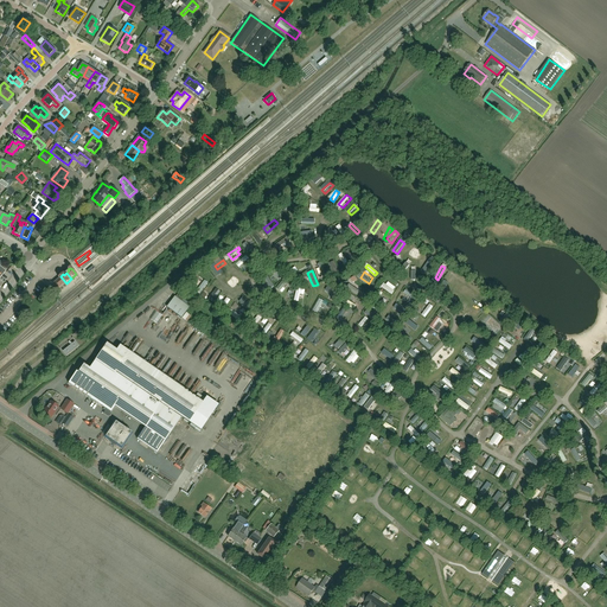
[(59,279),(57,281),(62,286),(64,283),(64,285),(66,283),(61,276),(58,278),(59,279)]
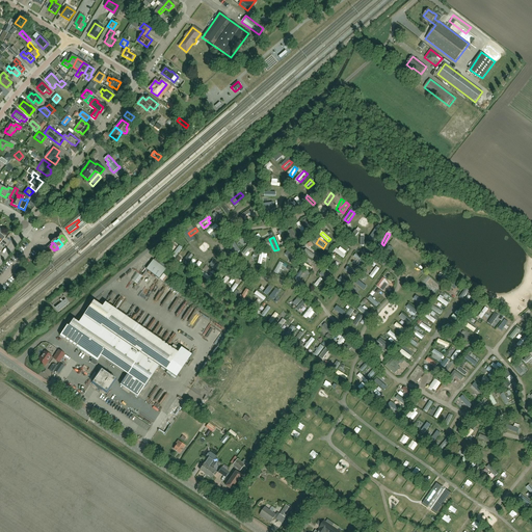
[(244,255),(248,257),(253,247),(248,245),(244,255)]
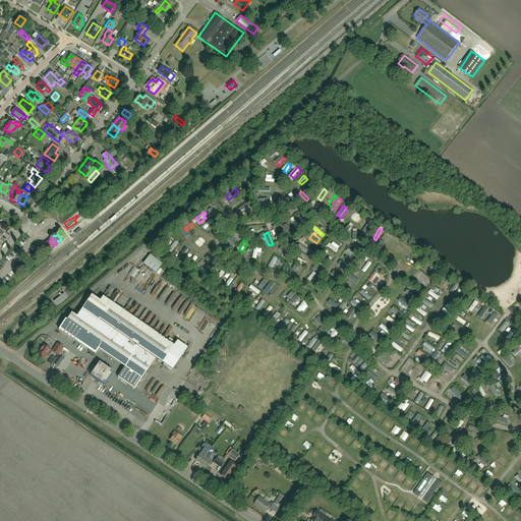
[(393,253),(400,244),(396,241),(390,250),(393,253)]
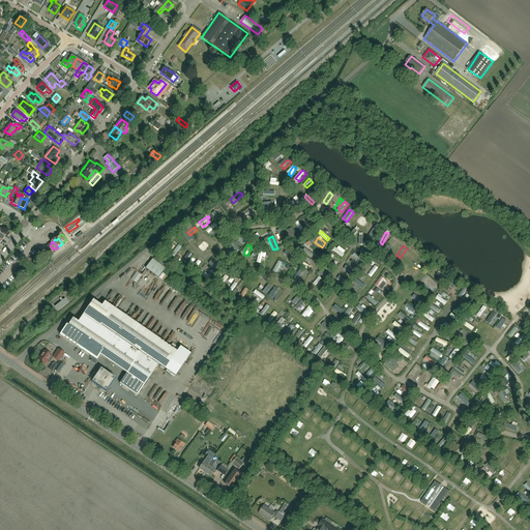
[(336,252),(344,257),(347,252),(340,246),(336,252)]
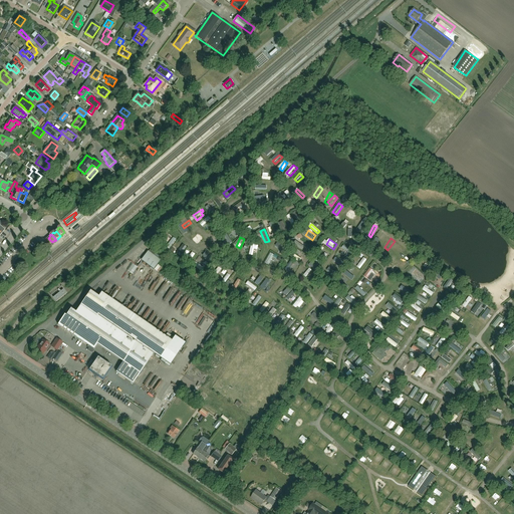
[(278,243),(276,246),(279,249),(286,253),(288,250),(278,243)]
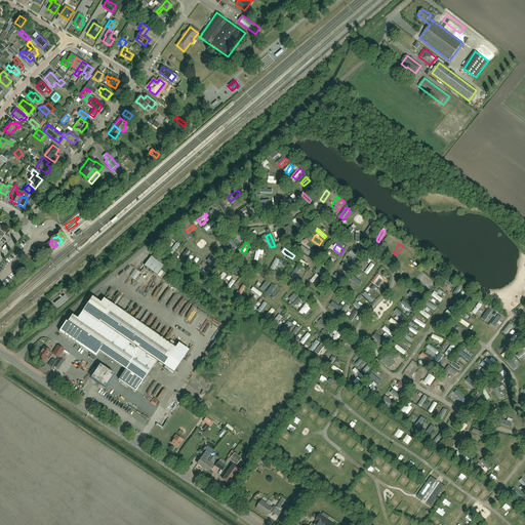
[(179,253),(185,259),(192,253),(188,249),(186,252),(184,250),(179,253)]
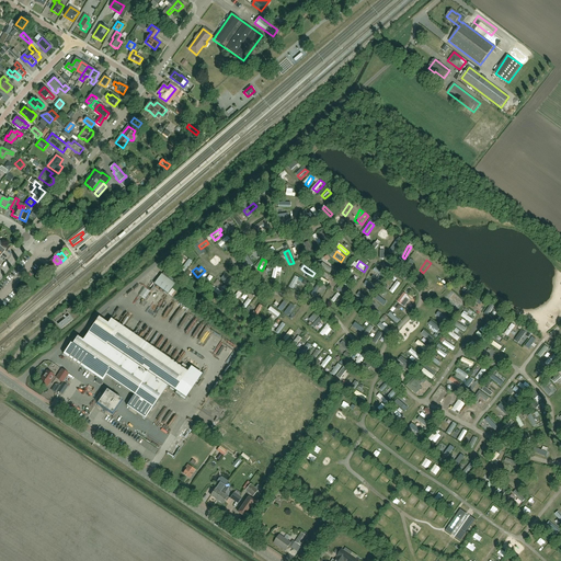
[(433,279),(439,268),(435,266),(428,277),(433,279)]
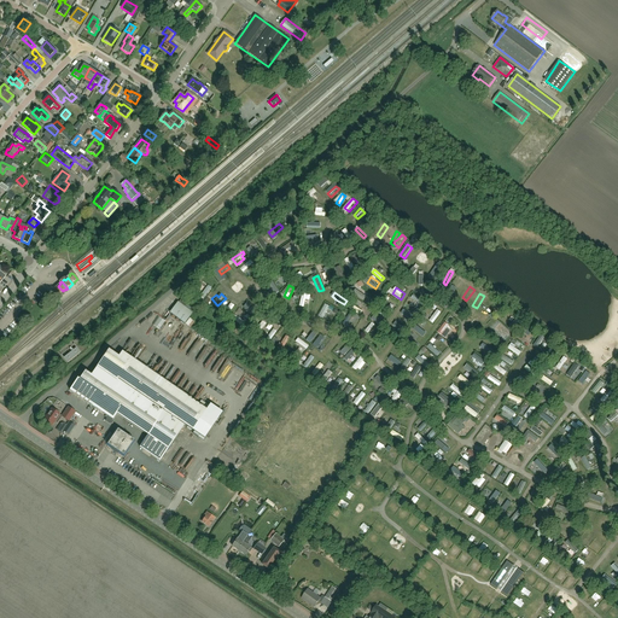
[(420,310),(425,302),(414,295),(412,298),(419,303),(417,308),(420,310)]
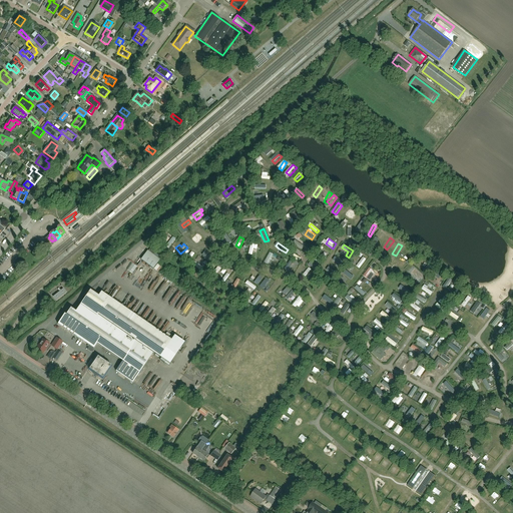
[(140,260),(153,269),(159,261),(157,259),(159,257),(149,249),(148,251),(147,251),(140,260)]
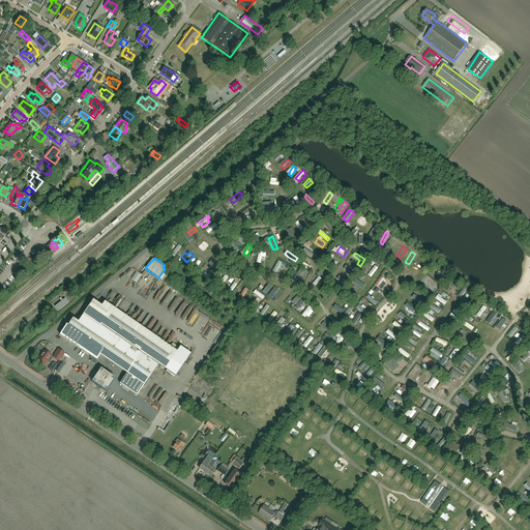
[(288,271),(291,267),(282,261),(278,265),(288,271)]
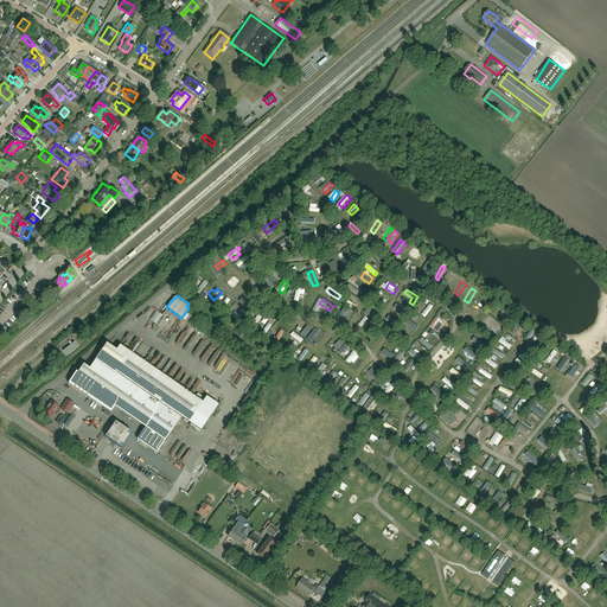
[(359,311),(362,305),(352,299),(349,305),(359,311)]
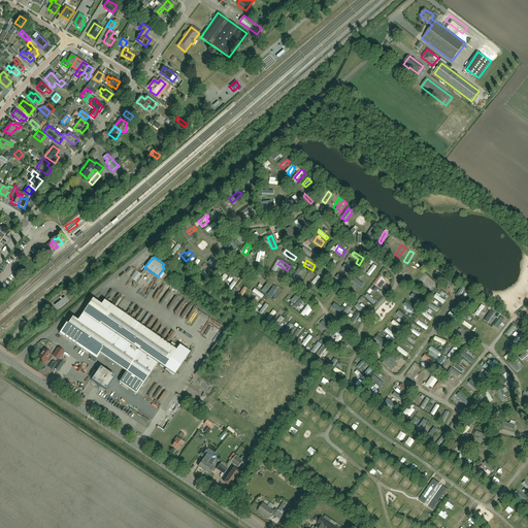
[(203,272),(206,274),(208,271),(202,266),(198,272),(201,274),(203,272)]
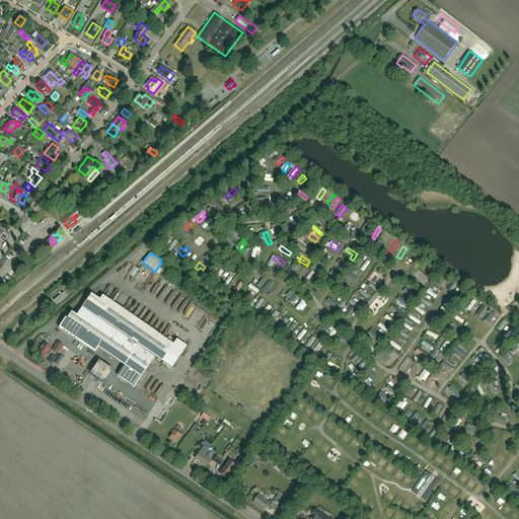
[(290,272),(294,274),(298,265),(295,263),(290,272)]
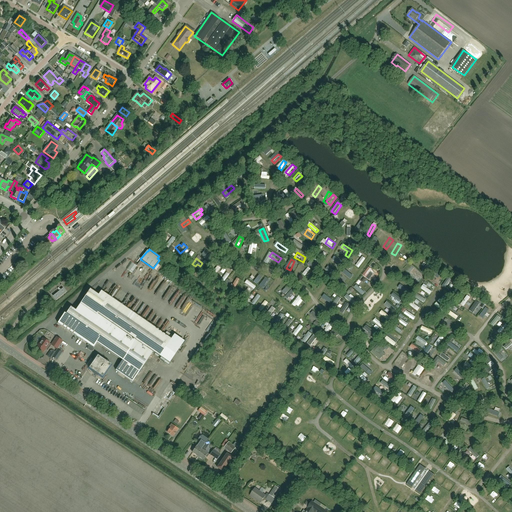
[(326,268),(335,274),(337,271),(328,265),(326,268)]
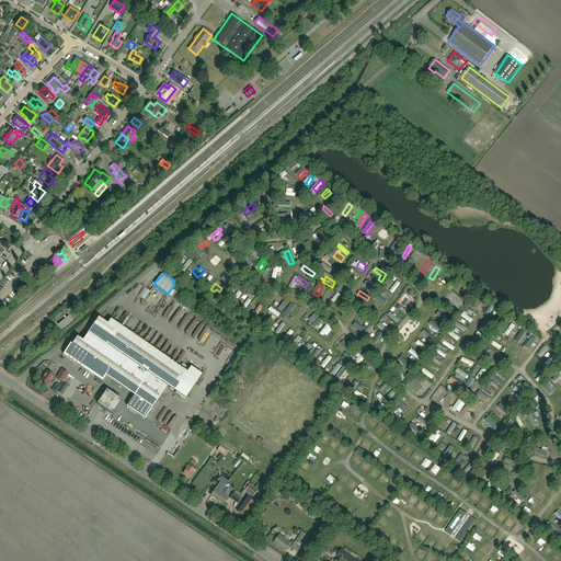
[(404,292),(397,300),(401,304),(408,295),(404,292)]
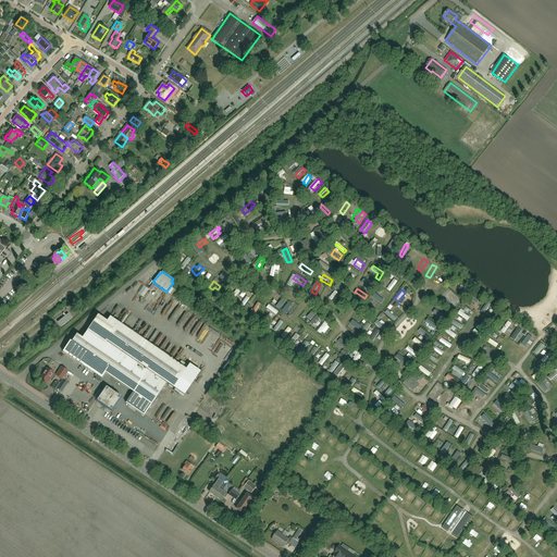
[(336,291),(330,298),(333,300),(338,293),(336,291)]
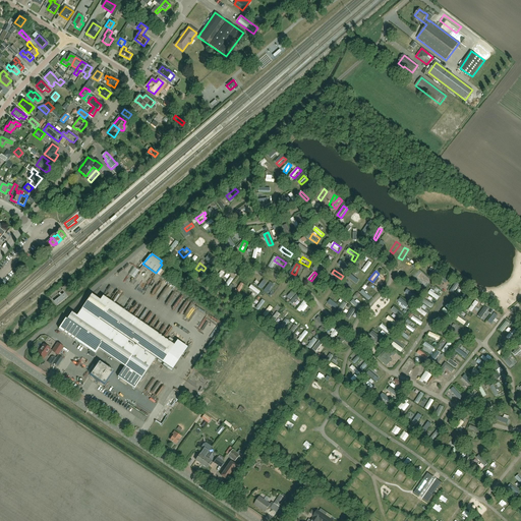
[(234,274),(224,284),(228,287),(237,278),(234,274)]
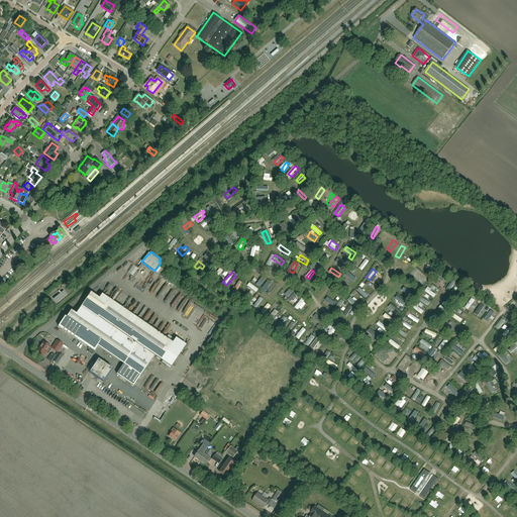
[(354,281),(355,279),(348,273),(346,276),(354,281)]
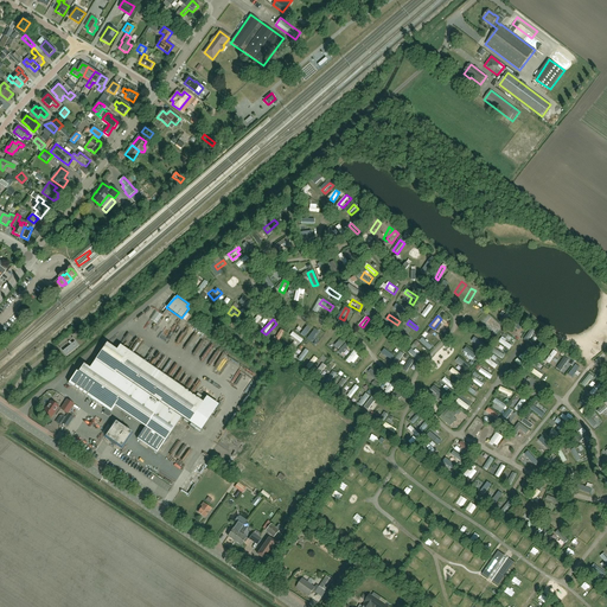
[(281,330),(274,343),(279,345),(286,332),(281,330)]
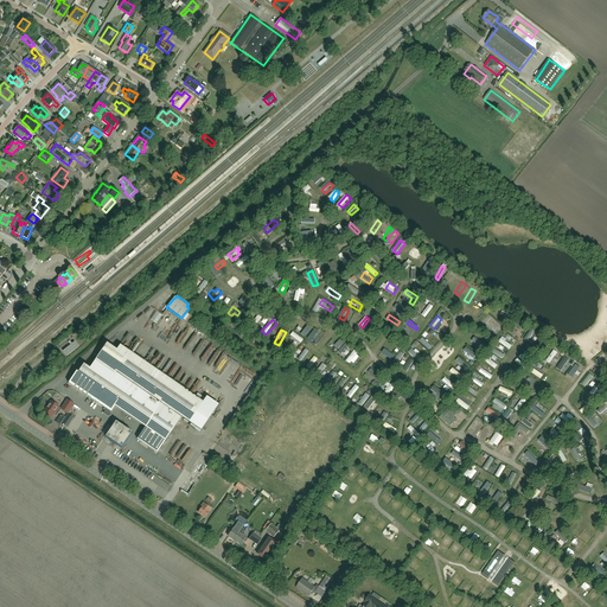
[(529,342),(535,333),(531,330),(524,339),(529,342)]
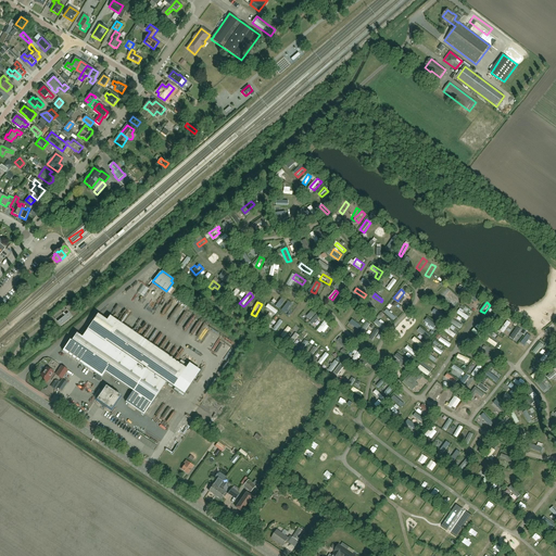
[(277,315),(279,312),(268,304),(266,307),(277,315)]
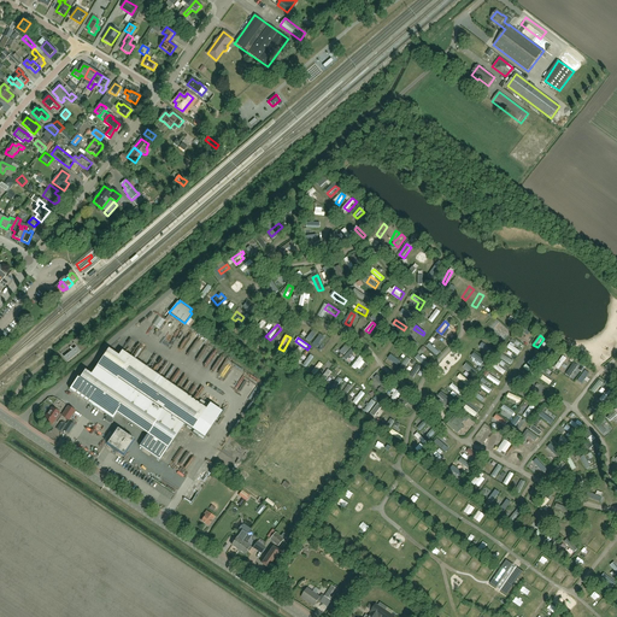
[(438,356),(440,353),(430,342),(427,346),(438,356)]
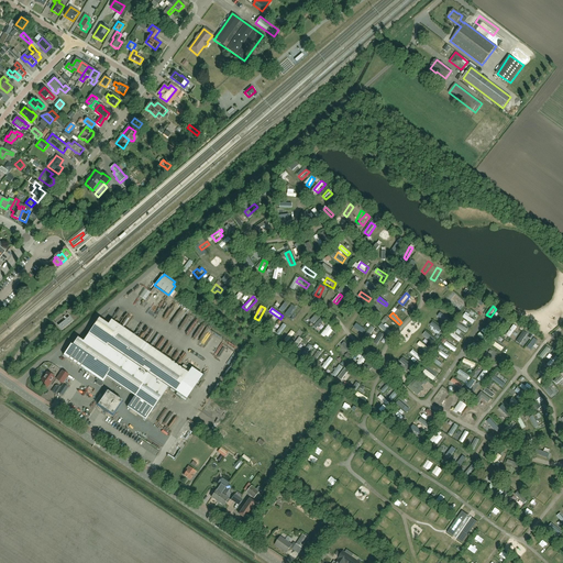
[(468,317),(471,315),(466,312),(463,317),(474,324),(476,321),(468,317)]
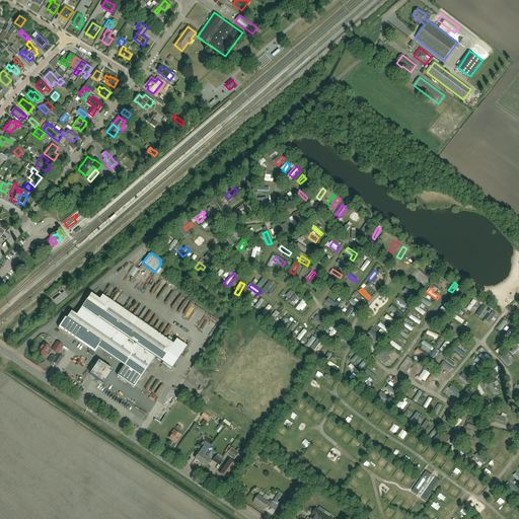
[(286,297),(289,300),(296,293),(293,290),(286,297)]
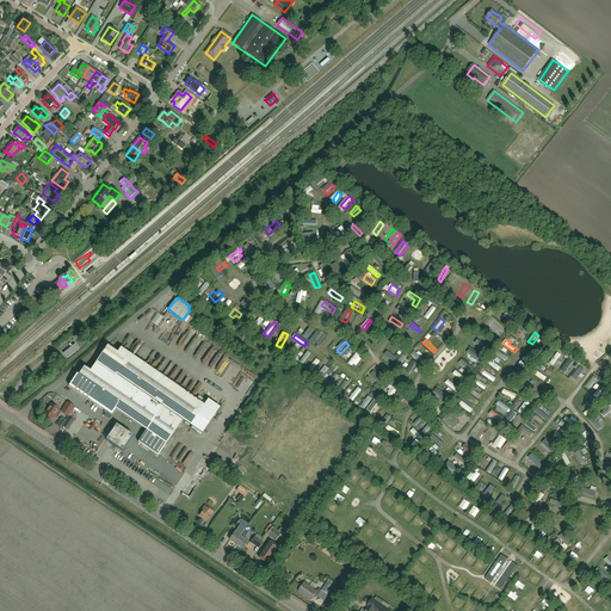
[(67,359),(80,349),(75,344),(63,355),(67,359)]
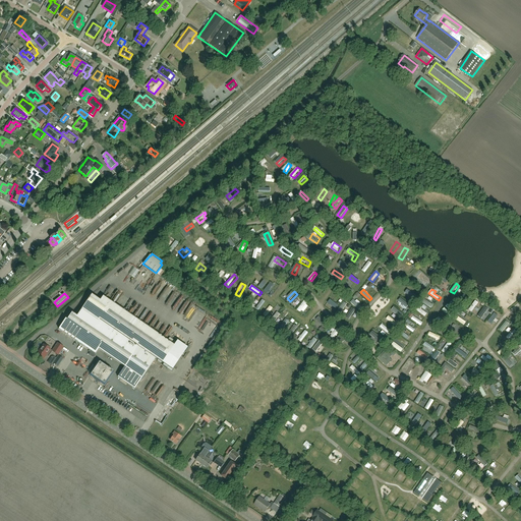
[(65,319),(59,330),(92,351),(89,355),(93,357),(99,349),(124,366),(118,377),(135,388),(142,378),(156,357),(163,362),(175,345),(168,340),(103,296),(100,301),(92,295),(76,316),(71,313),(67,320),(65,319)]
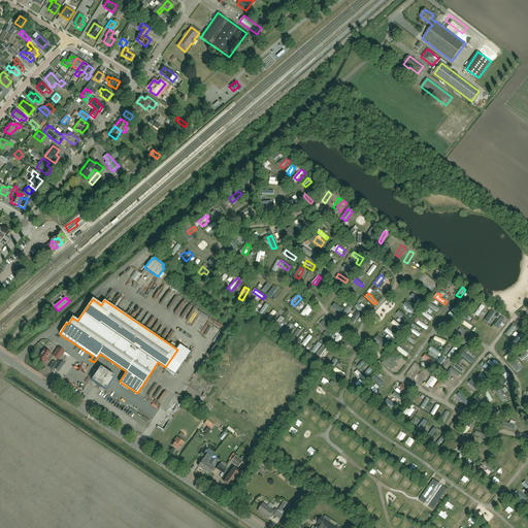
[(403,304),(411,312),(415,309),(406,301),(403,304)]
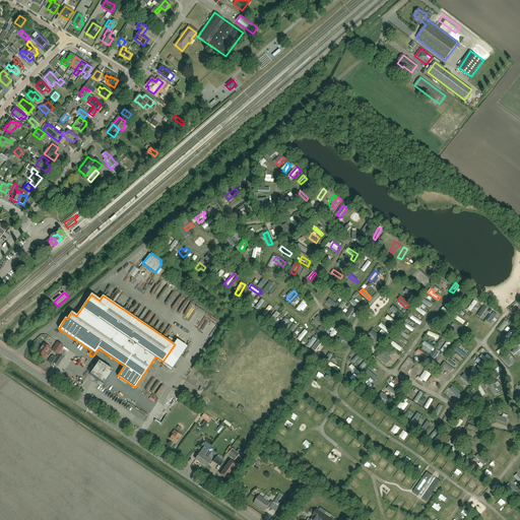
[(430,297),(427,300),(424,298),(421,300),(431,309),(436,304),(430,297)]
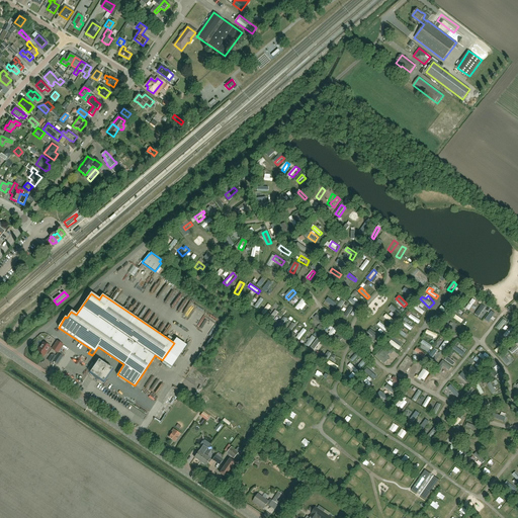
[(337,305),(328,298),(326,301),(334,308),(337,305)]
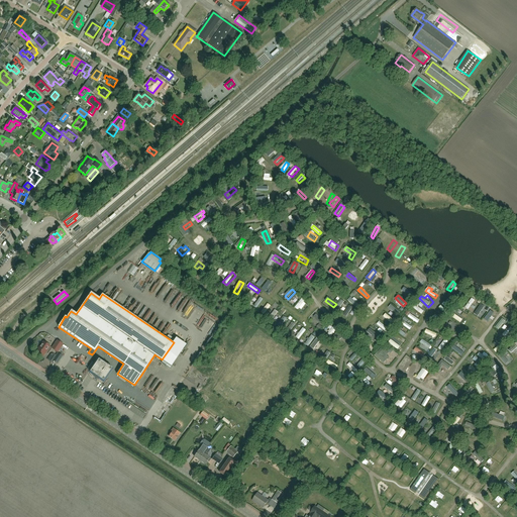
[(470,310),(476,301),(472,298),(466,308),(470,310)]
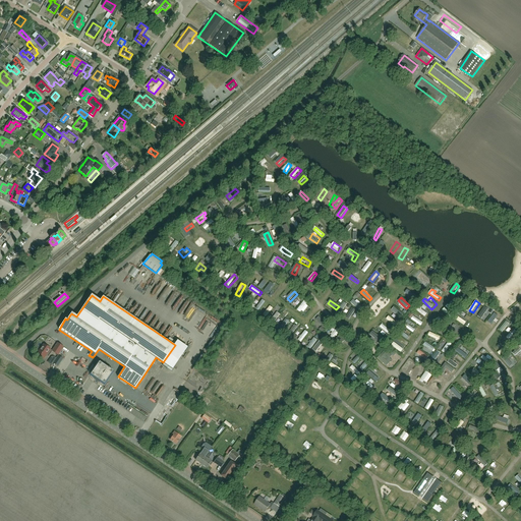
[(263,303),(255,310),(258,312),(266,305),(263,303)]
